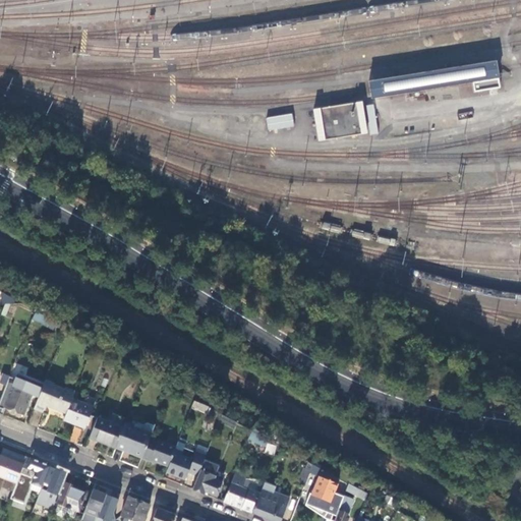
[(369,91),(371,100),(498,78),(498,75),(497,69),(496,64),(495,60),(368,81),(369,91)]
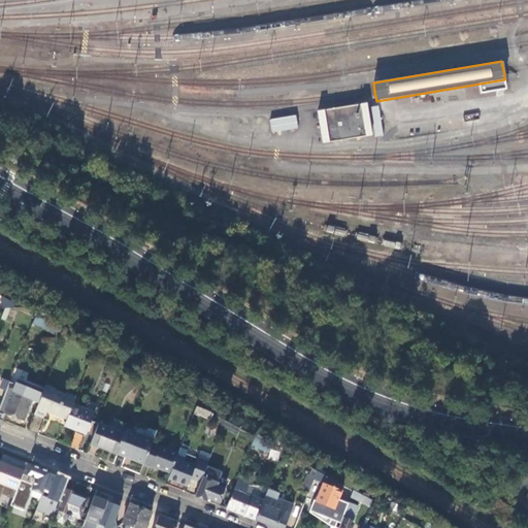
[(367,103),(317,111),(322,144),(371,136),(367,103)]
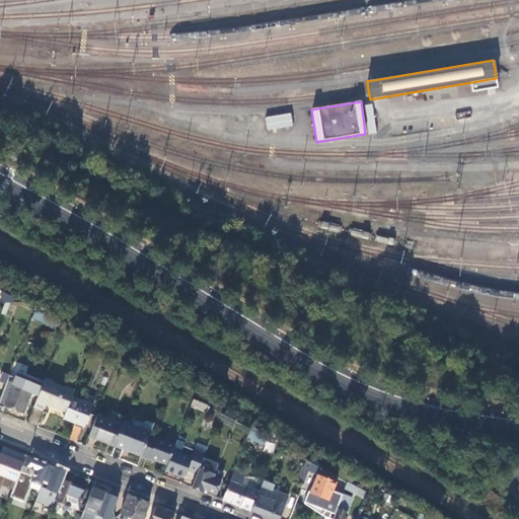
[(267,131),(293,126),(290,113),(265,117),(267,131)]
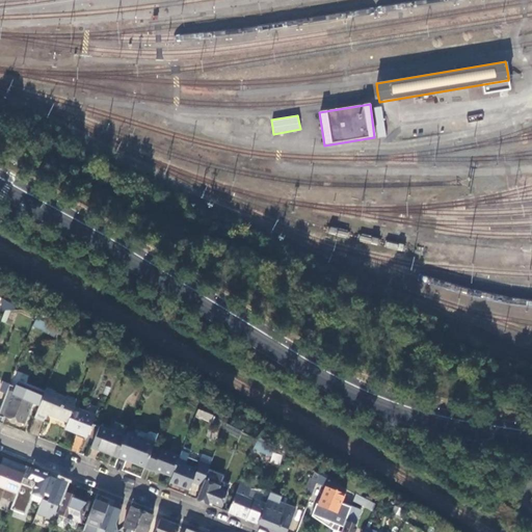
[(116,182),(122,185),(128,175),(123,171),(122,174),(115,170),(116,168),(111,166),(106,177),(111,179),(112,178),(117,180),(116,182)]
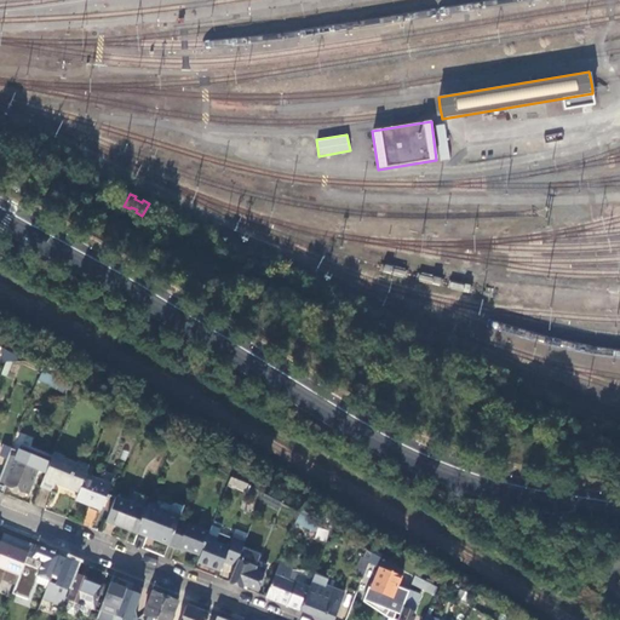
[(52,388),(56,379),(41,372),(38,380),(52,388)]
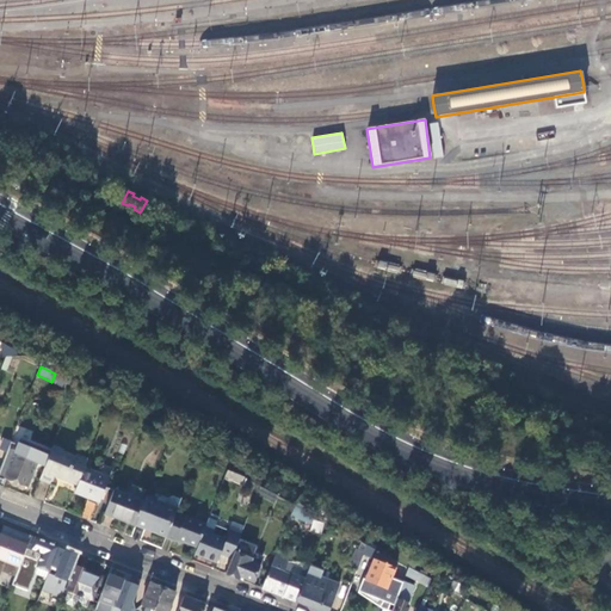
[(7,452),(0,469),(0,486),(4,488),(7,480),(28,488),(41,456),(11,443),(7,452)]
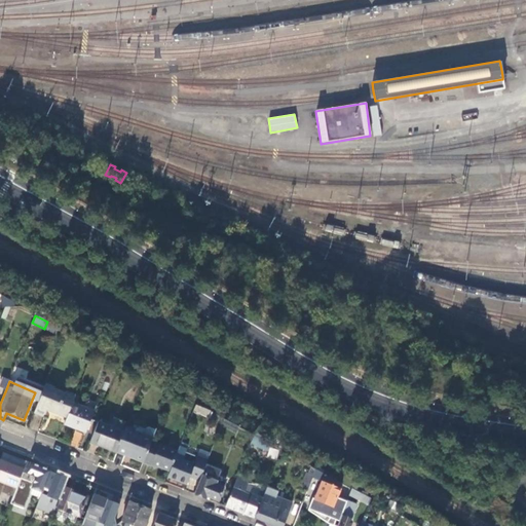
[(73,405),(75,398),(45,385),(35,412),(46,416),(49,410),(52,412),(52,413),(67,419),(73,405)]
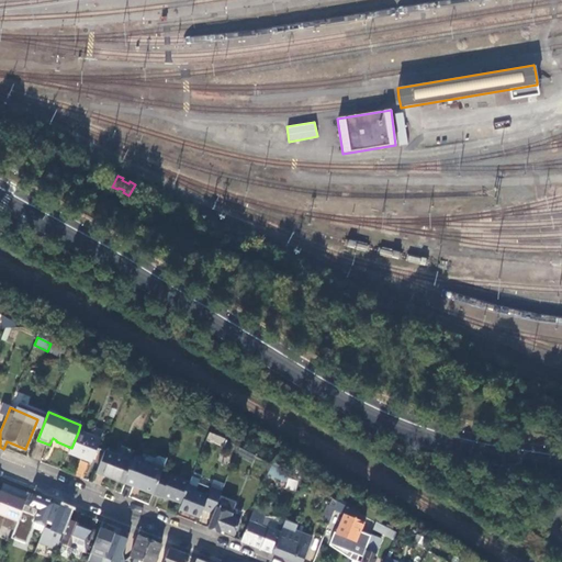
[(100,441),(78,433),(71,448),(69,453),(91,462),(100,441)]
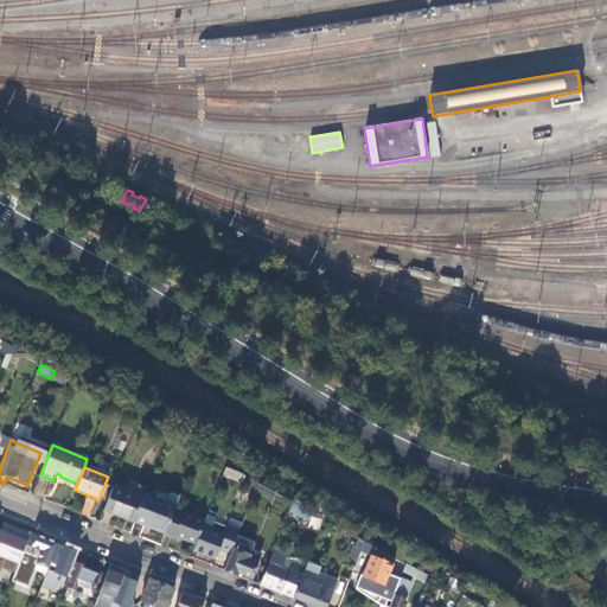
[(225,467),(223,475),(241,481),(244,473),(225,467)]
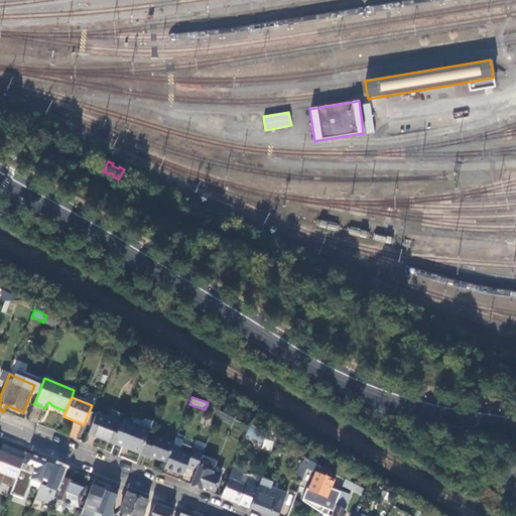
[(230,421),(231,418),(220,411),(218,418),(224,421),(225,418),(230,421)]
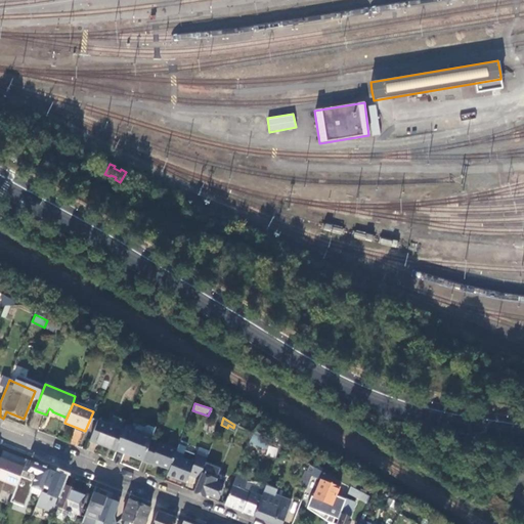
[(116,451),(124,431),(98,421),(90,441),(116,451)]
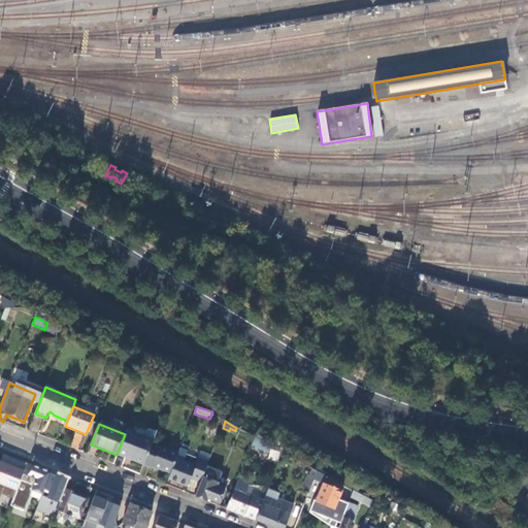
[(152,443),(153,440),(143,436),(127,429),(125,434),(117,455),(143,465),(152,443)]
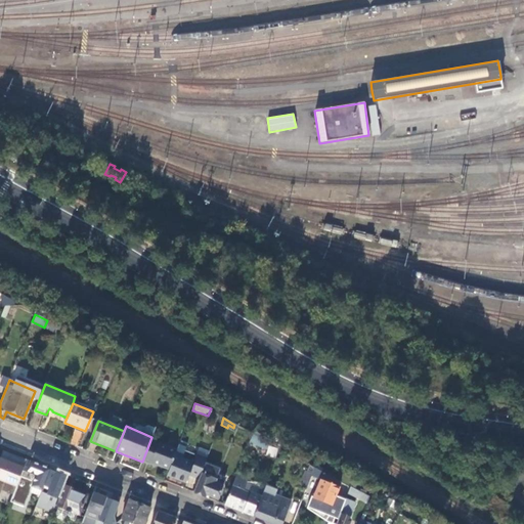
[(144,428),(142,433),(151,437),(155,429),(148,426),(144,428)]
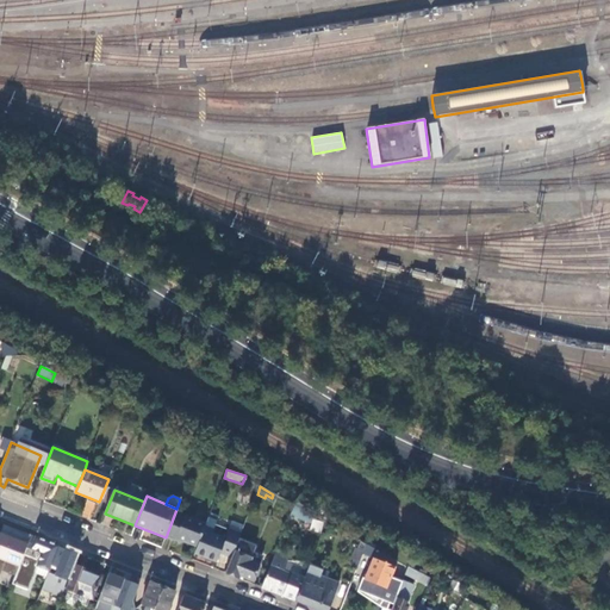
[(309,522),(311,512),(294,508),(291,516),(309,522)]
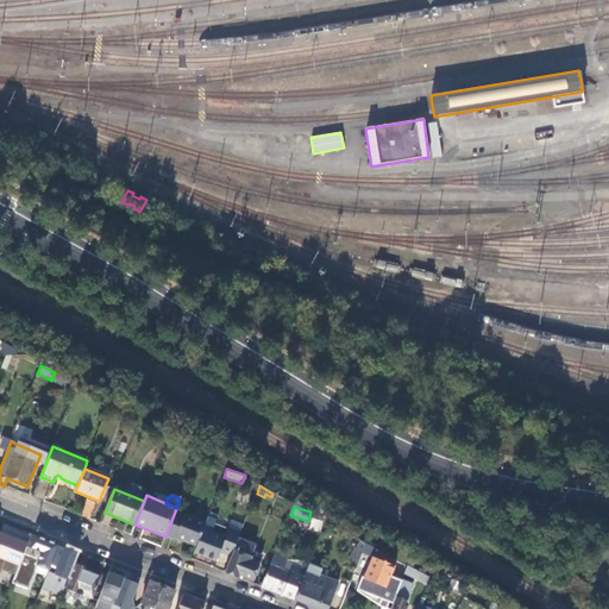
[(203,528),(206,523),(175,512),(165,537),(175,540),(176,538),(196,546),(202,531),(203,528)]
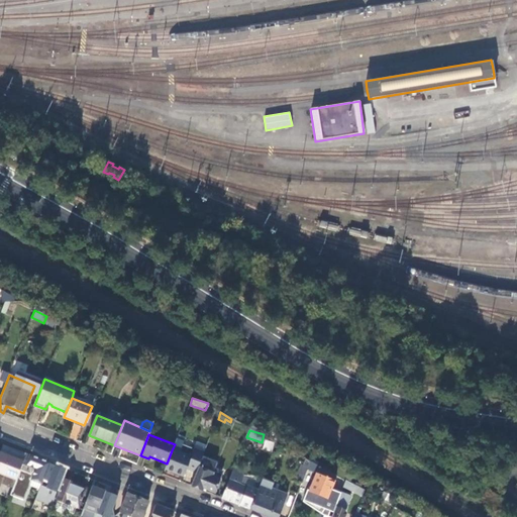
[(265,439),(263,449),(273,451),(275,441),(265,439)]
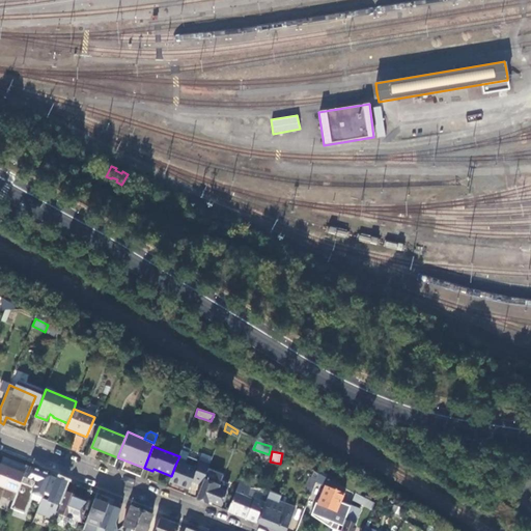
[(27,466),(7,458),(2,472),(11,476),(7,487),(10,490),(3,506),(10,508),(27,466)]
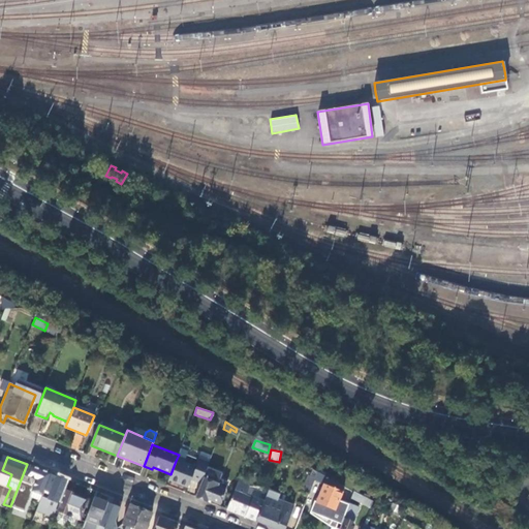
[(207,468),(208,468),(198,464),(195,468),(185,464),(185,465),(176,461),(170,474),(168,479),(188,488),(191,479),(201,484),(207,468)]
